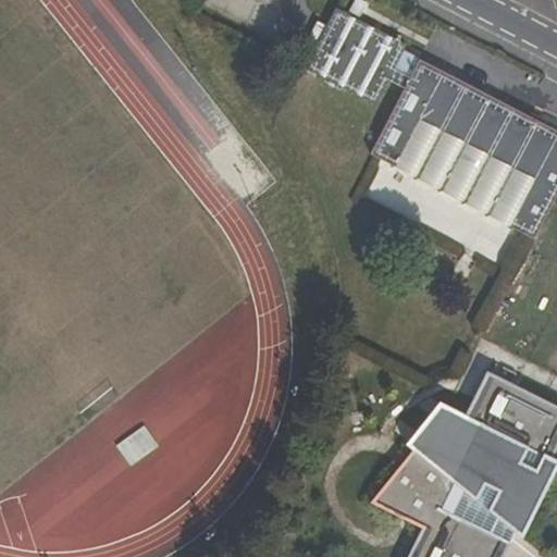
[(326,26),(316,48),(306,69),(376,106),(388,83),(394,71),(407,47),(335,10),(326,26)]
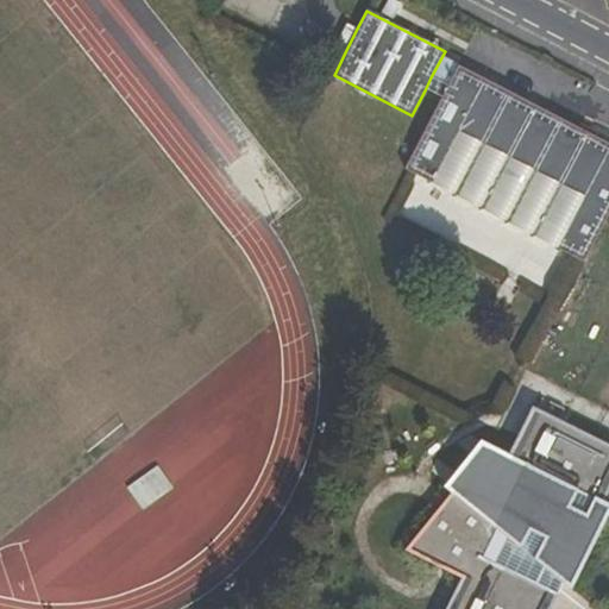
[(447,85),(441,98),(405,169),(413,174),(583,262),(608,211),(608,144),(458,67),(447,85)]
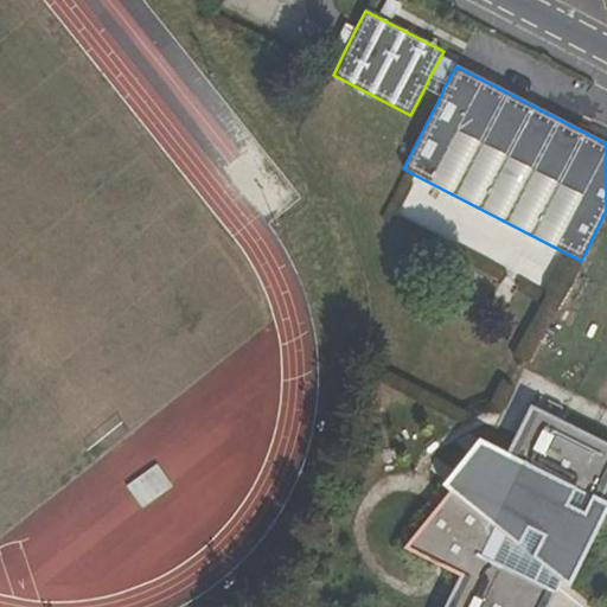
[(446,84),(429,77),(423,90),(440,97),(446,84)]
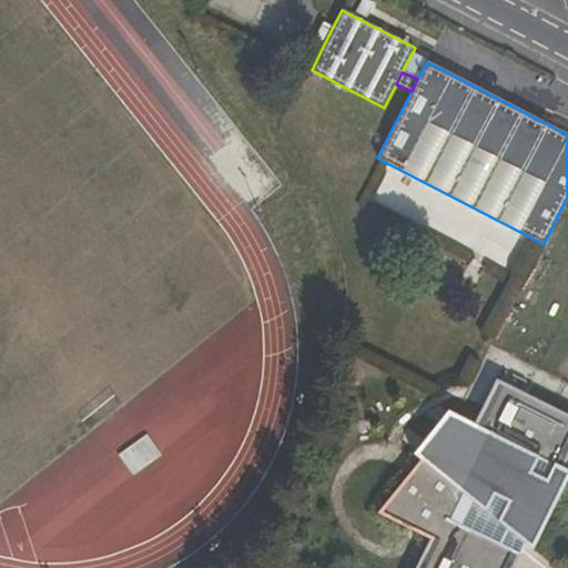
[(432,539),(418,567),(513,567),(524,545),(563,467),(567,456),(567,419),(520,396),(525,386),(505,376),(500,386),(495,384),(473,428),(454,417),(421,462),(382,514),(432,539)]
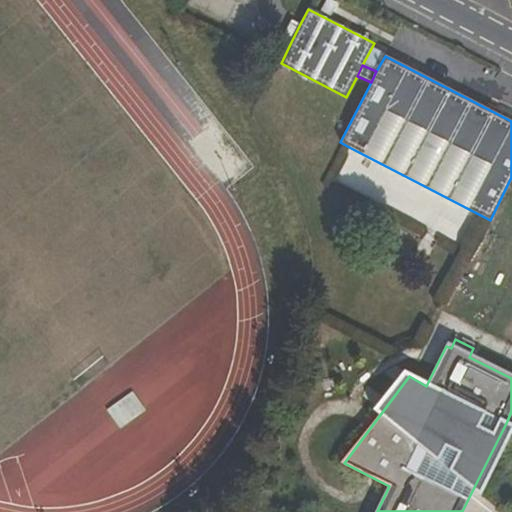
[(379,416),(409,376),(402,371),(372,411),(379,416)]
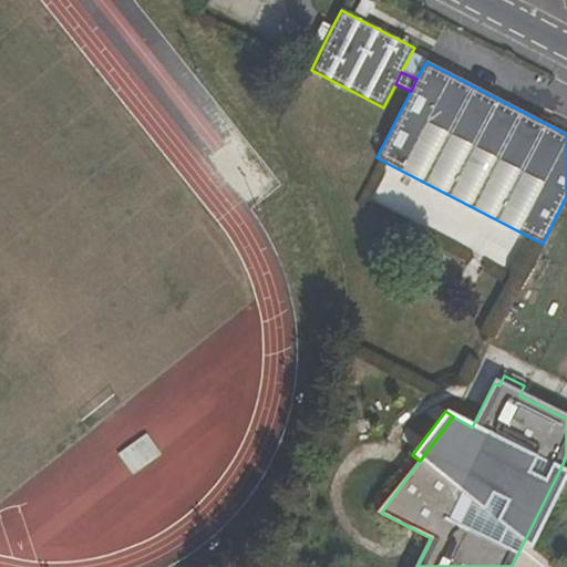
[(566,474),(566,468),(562,466),(523,544),(531,548),(566,474)]
